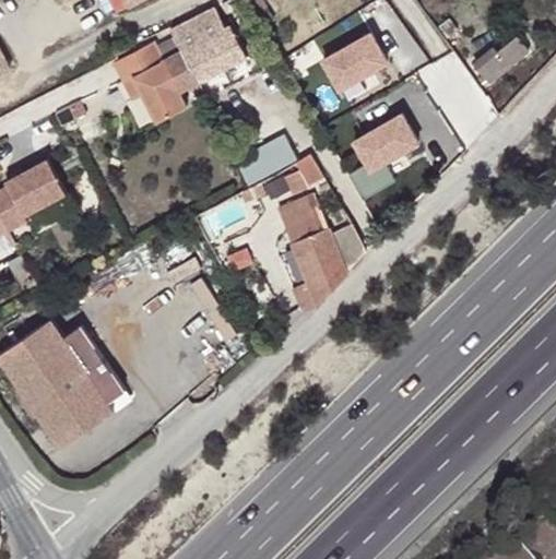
[(213,8),(170,30),(174,36),(198,81),(246,56),(228,25),(224,27),(213,8)]
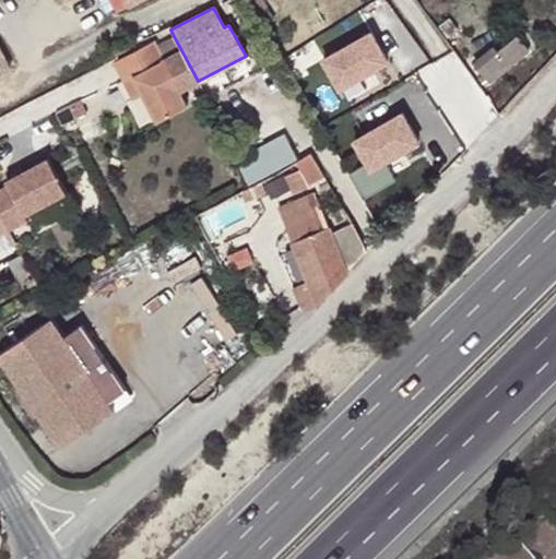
[(447,19),(437,25),(446,37),(454,31),(447,19)]
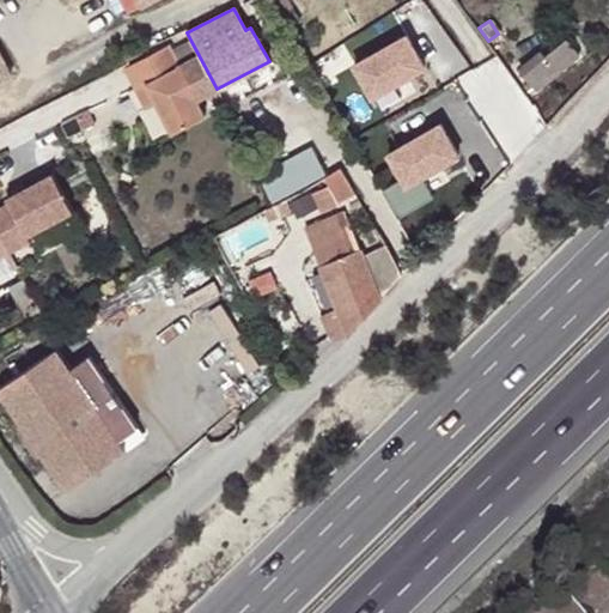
[(405,35),(353,65),(371,96),(422,65),(405,35)]
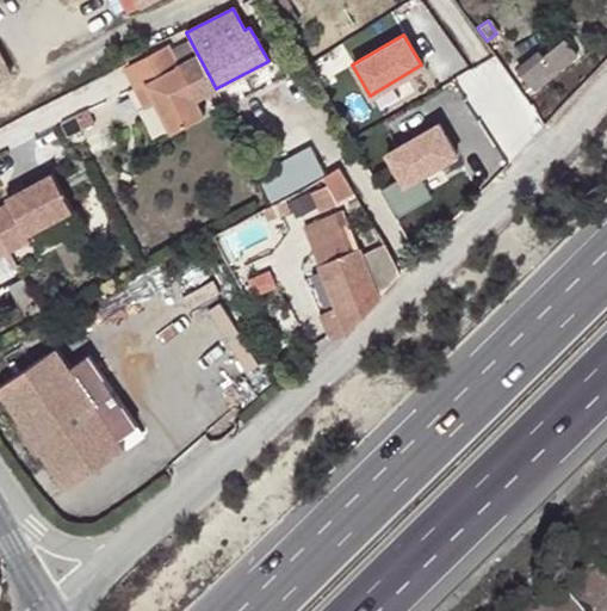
[(216,88),(190,39),(171,48),(168,45),(122,68),(132,88),(143,82),(154,102),(169,130),(202,113),(194,99),(216,88)]
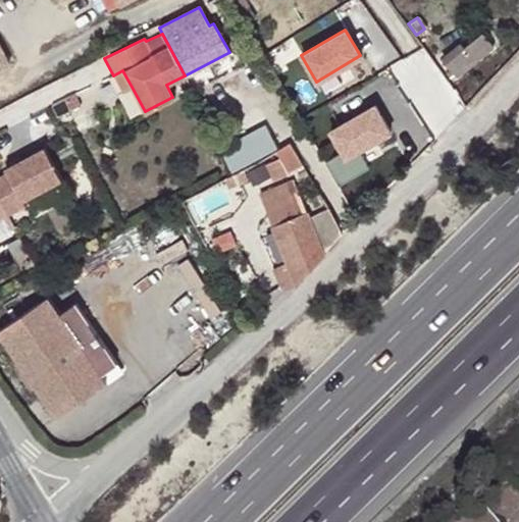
[(458,44),(442,57),(456,74),(491,48),(480,35),(462,49),(458,44)]
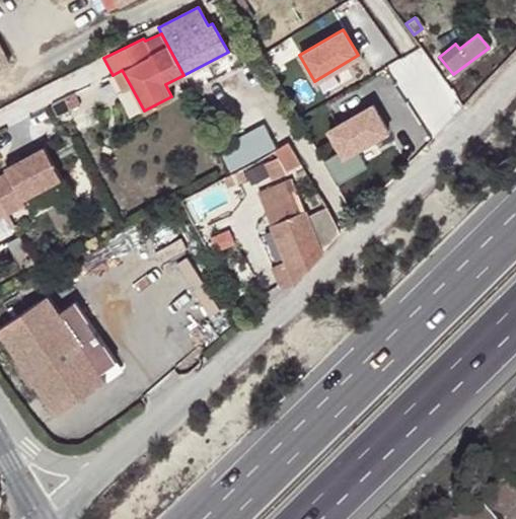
[(122,91),(131,86),(122,70),(113,75),(122,91)]
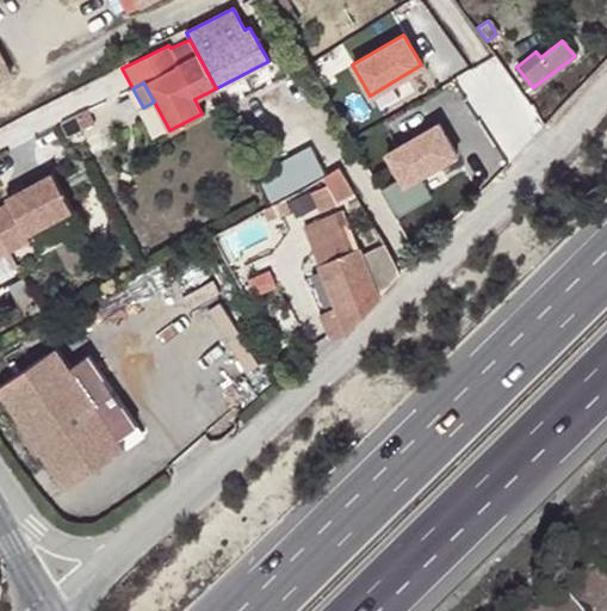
[(74,115),(60,123),(67,136),(81,129),(74,115)]
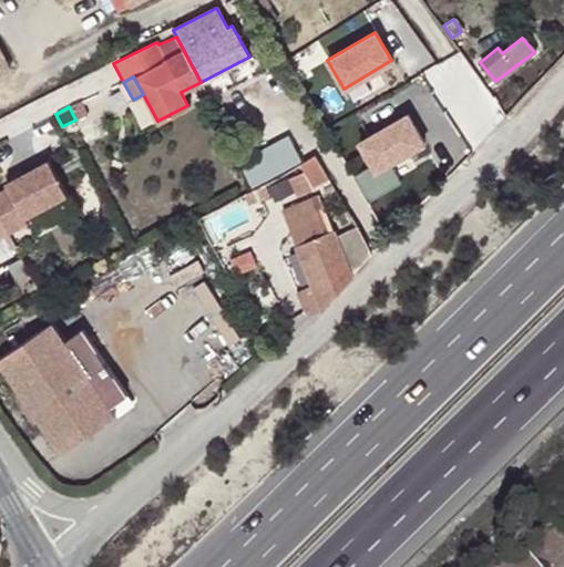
[(410,110),(361,137),(377,167),(426,140),(410,110)]
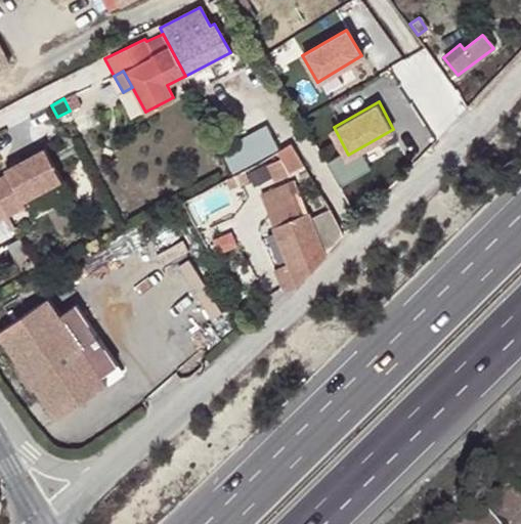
[(239,141),(230,145),(237,159),(246,155),(239,141)]
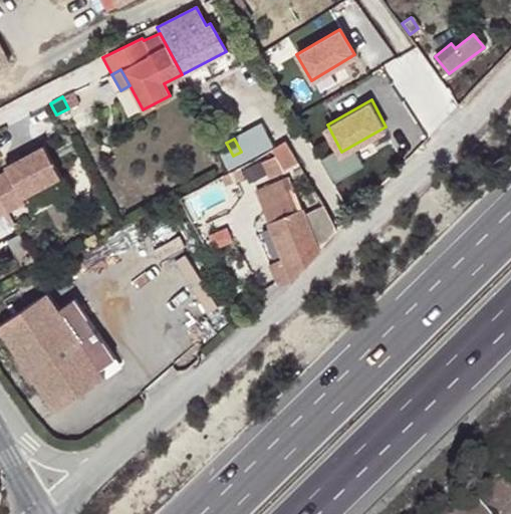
[(0,218),(77,183),(60,148),(0,175),(0,218)]
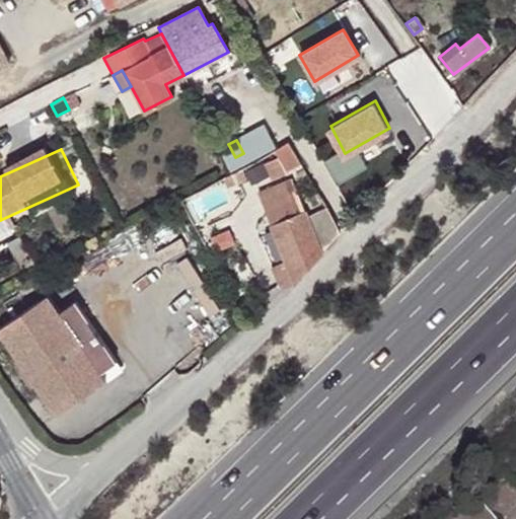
[(297,214),(287,194),(281,181),(255,192),(284,260),(293,281),(321,251),(304,211),(297,214)]
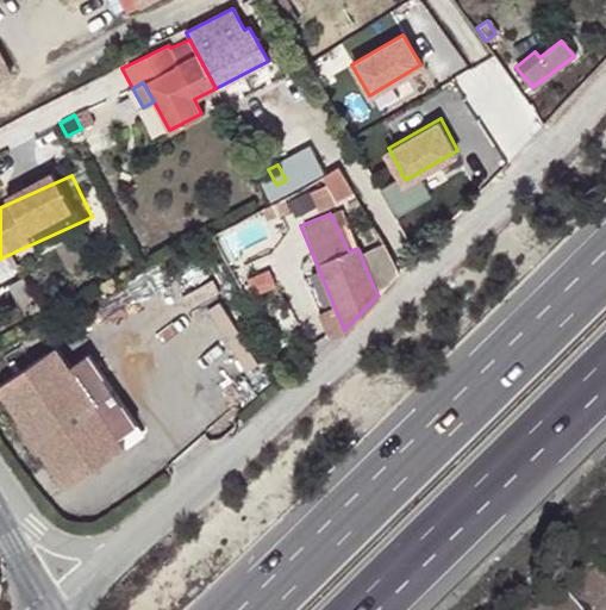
[(347,223),(337,228),(349,251),(357,248),(347,223)]
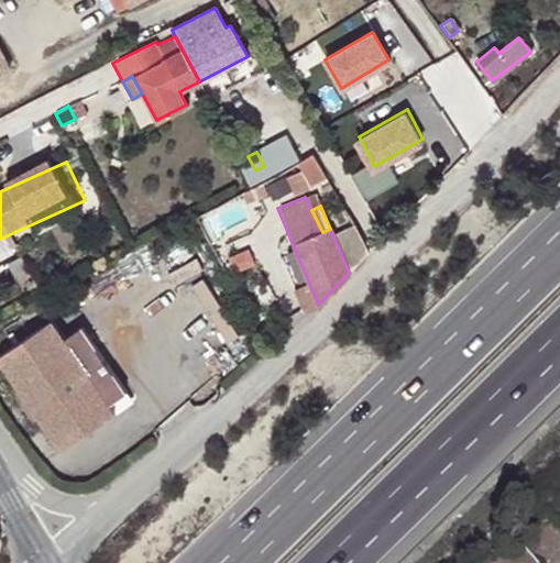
[(311,308),(317,306),(318,305),(308,282),(293,287),(302,306),(305,308),(306,308),(311,308)]
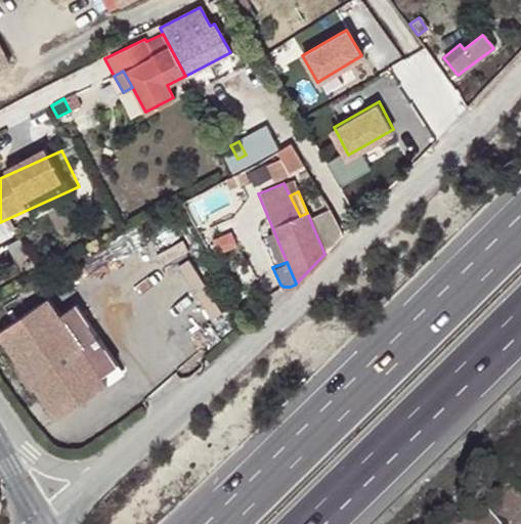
[(57,419),(106,384),(101,375),(117,363),(77,305),(62,315),(50,299),(0,332),(0,334),(57,419)]
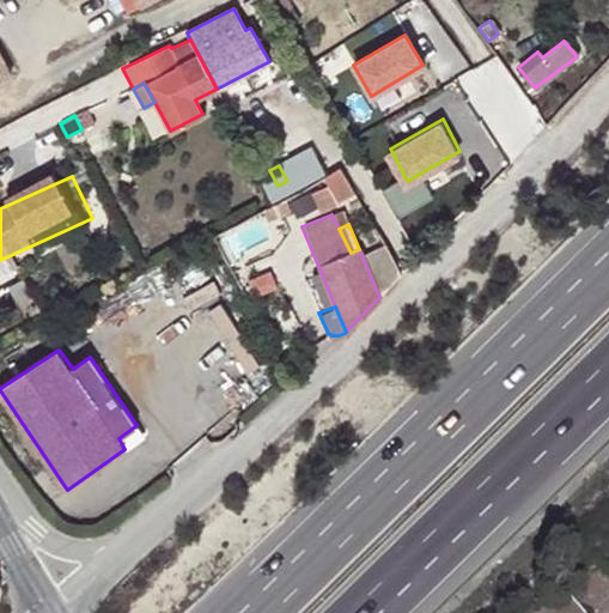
[(119,438),(125,449),(144,436),(136,425),(119,438)]
